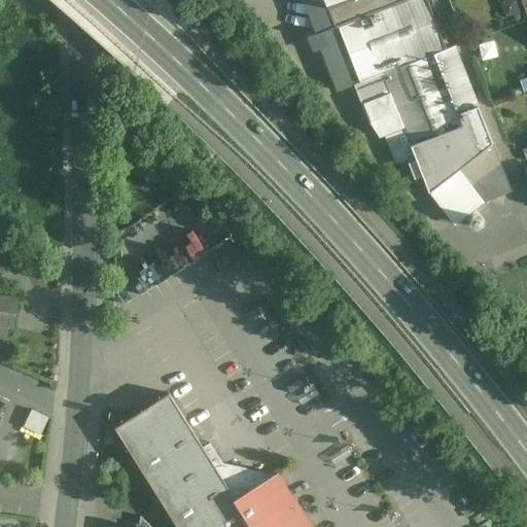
[(426,0),(406,0),(338,27),(344,41),(320,50),(337,92),(354,84),(446,49),(426,0)]
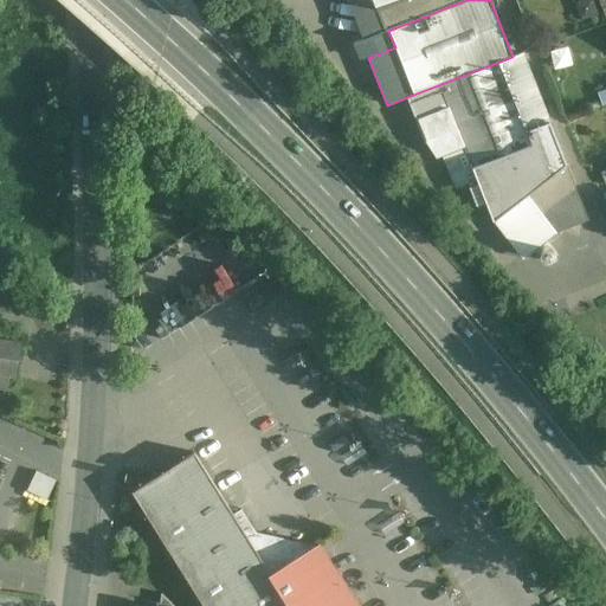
[(375,0),(388,31),(466,0),(375,0)]
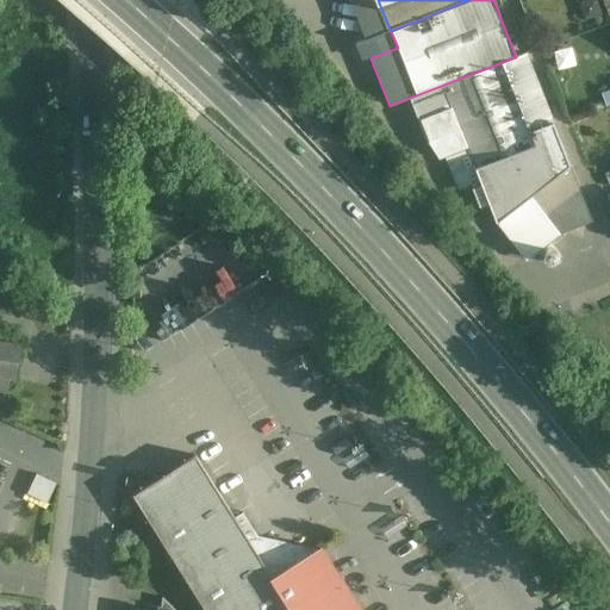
[(516,57),(410,98),(428,143),(439,160),(446,156),(459,188),(479,180),(475,169),(536,144),(531,131),(553,123),(527,54),(516,57)]
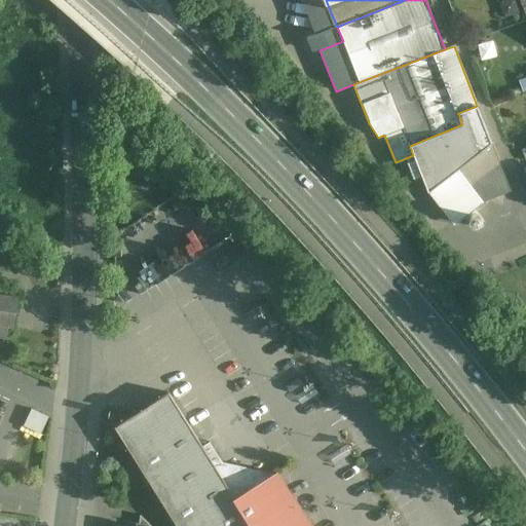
[(477,106),(458,113),(462,124),(410,146),(413,155),(427,192),(429,191),(454,223),(481,202),(510,190),(477,106)]
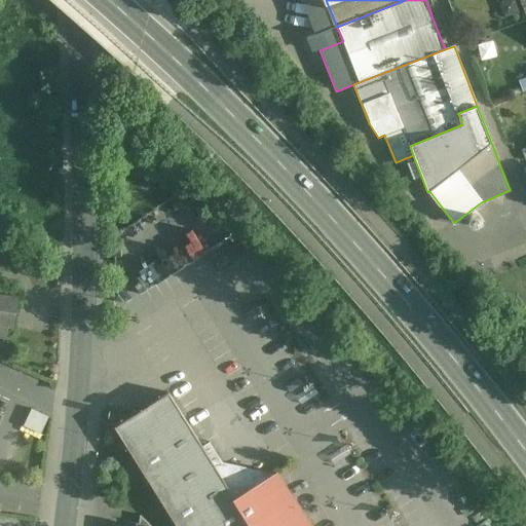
[(0,337),(6,339),(8,327),(13,328),(19,297),(0,294),(0,337)]
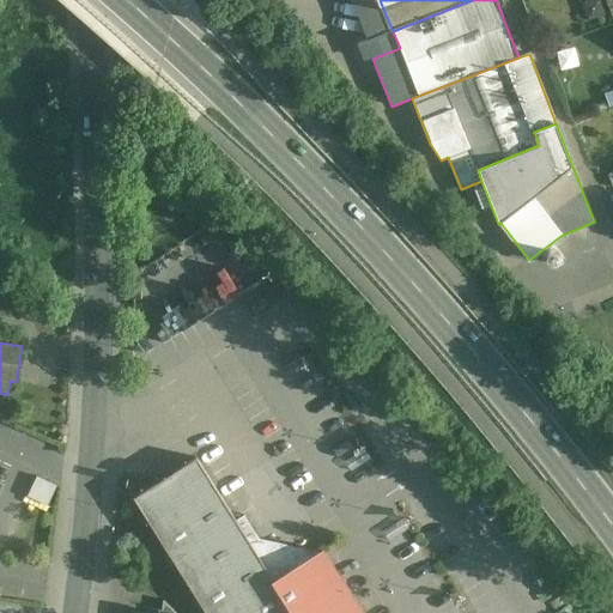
[(206,612),(362,612),(322,551),(320,552),(259,539),(244,515),(236,520),(196,457),(133,497),(206,612)]
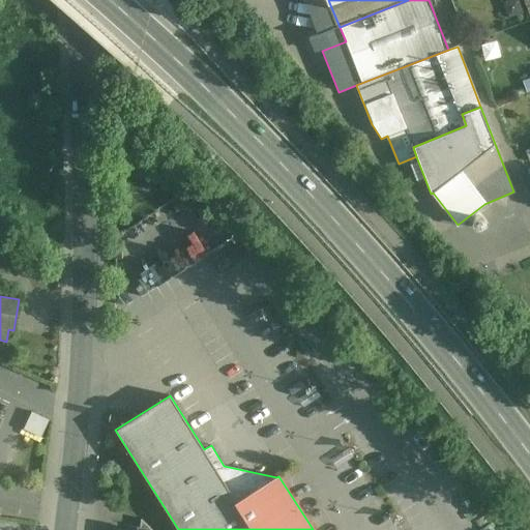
[(139,529),(127,529),(122,529),(121,529),(152,529),(141,519),(139,529)]
